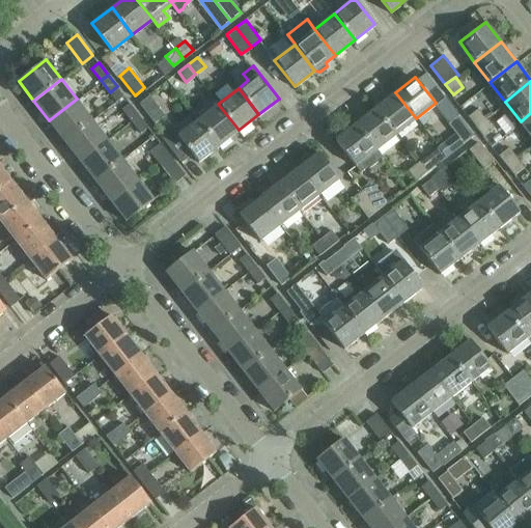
[(395,92),(375,108),(396,134),(416,118),(395,92)]
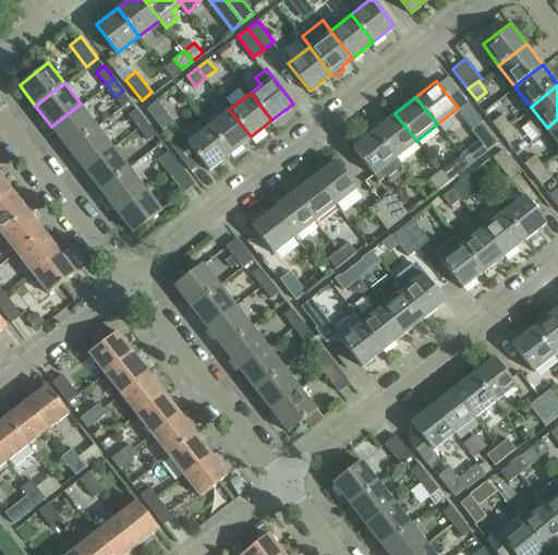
[(146,107),(162,128),(172,120),(157,99),(146,107)]
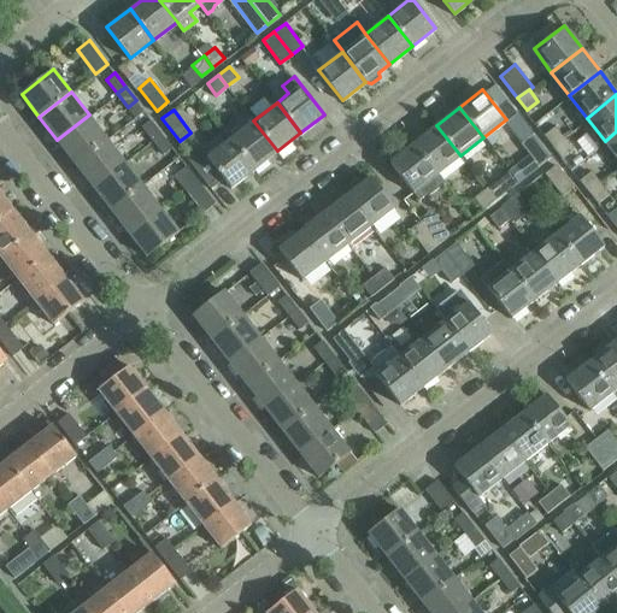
[(57,140),(75,163),(107,137),(89,115),(57,140)]
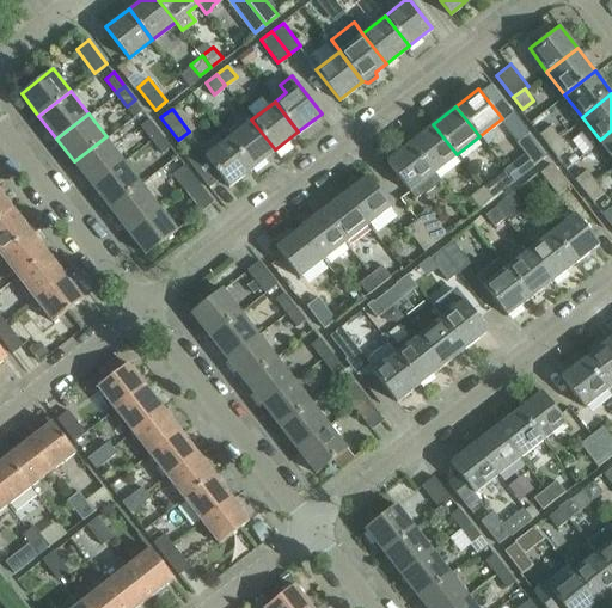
[(141,124),(152,137),(160,131),(150,117),(141,124)]
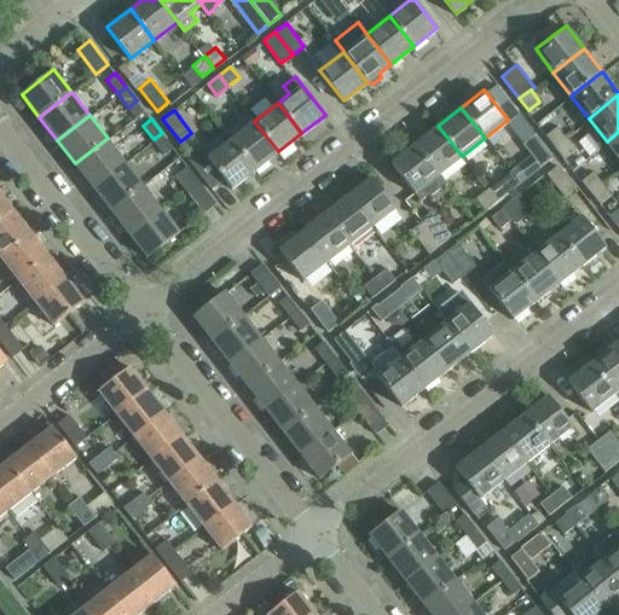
[(254,121),(231,139),(255,169),(278,151),(254,121)]
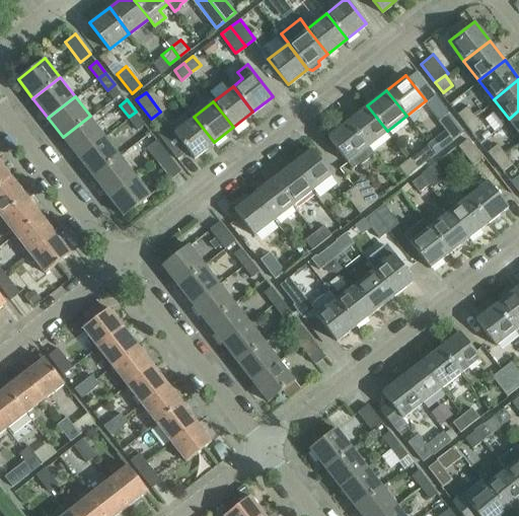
[(458,112),(465,122),(475,115),(467,104),(458,112)]
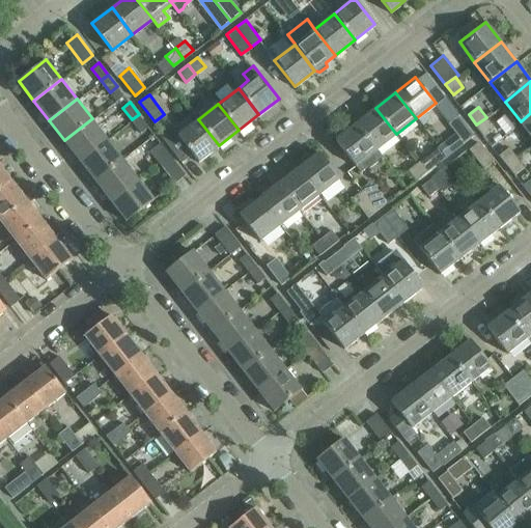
[(375,108),(356,122),(376,148),(396,134),(375,108)]
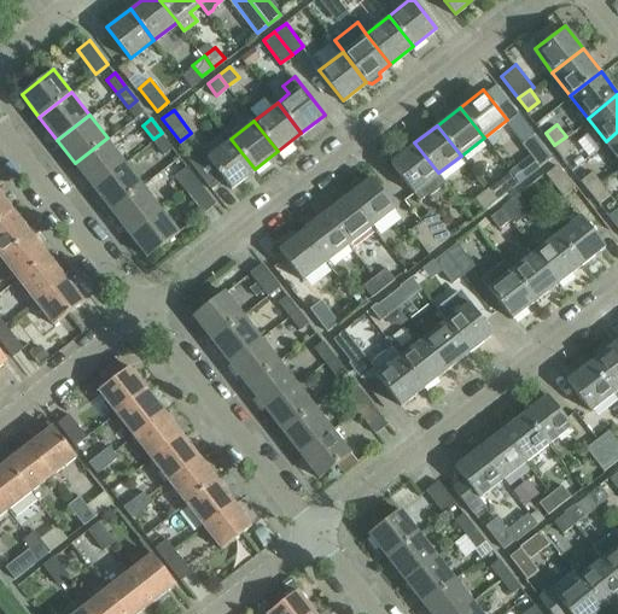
[(617,132),(606,141),(617,156),(617,132)]
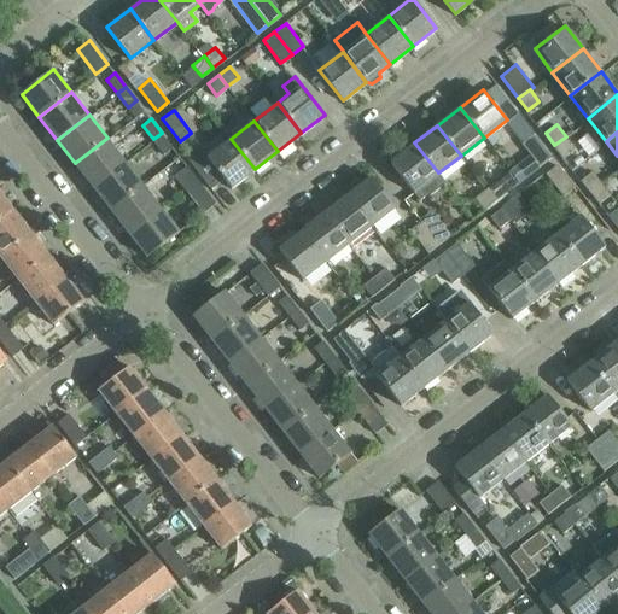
[(162,133),(153,139),(164,153),(173,146),(162,133)]
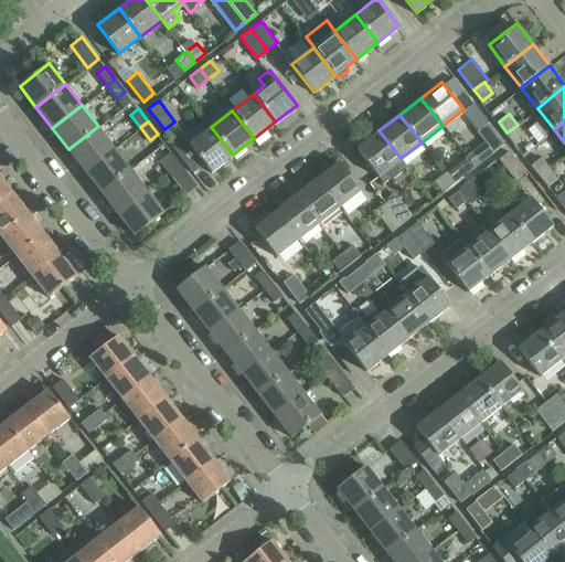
[(477,129),(493,150),(503,142),(488,122),(477,129)]
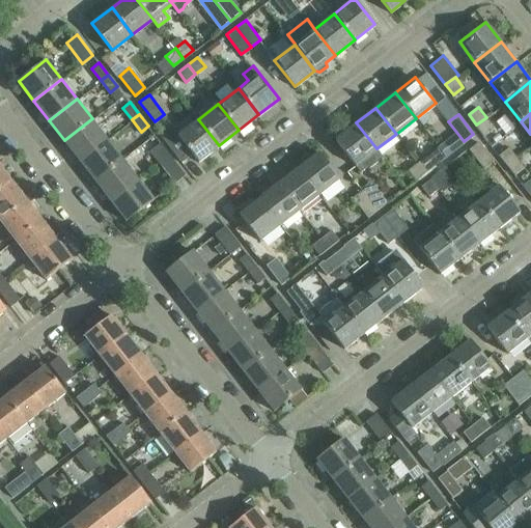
[(486,117),(476,124),(483,134),(494,127),(486,117)]
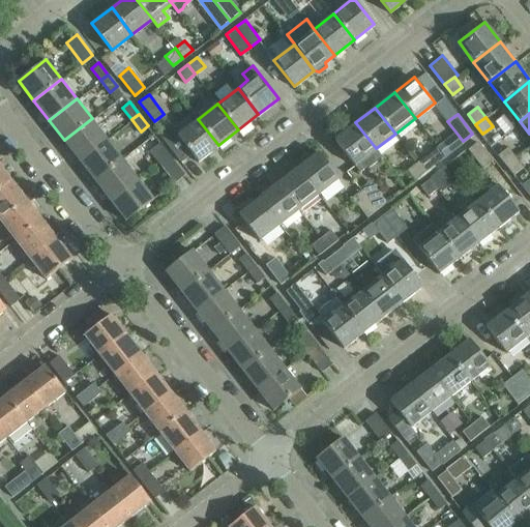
[(64,140),(80,159),(107,138),(92,118),(64,140)]
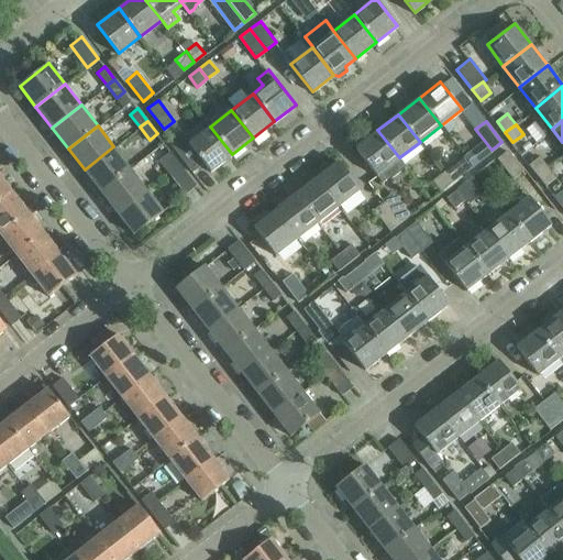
[(232,154),(210,127),(190,142),(184,134),(172,144),(192,171),(203,162),(211,171),(232,154)]
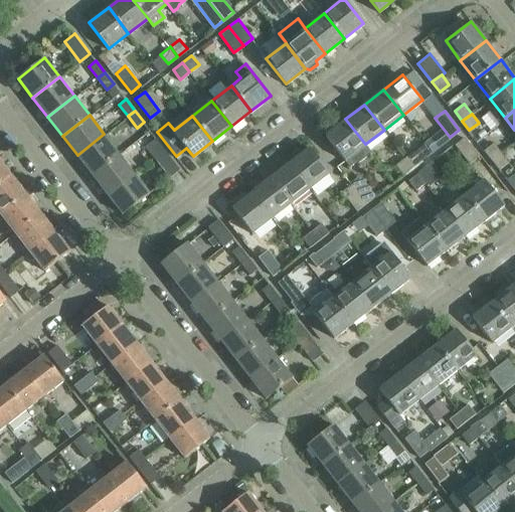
[(365,144),(345,119),(325,134),(350,165),(357,160),(358,161),(371,152),(365,144)]
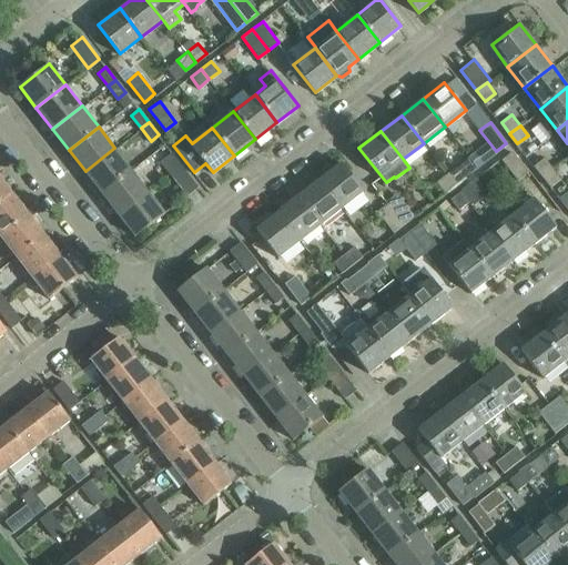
[(85,171),(102,192),(131,169),(114,148),(85,171)]
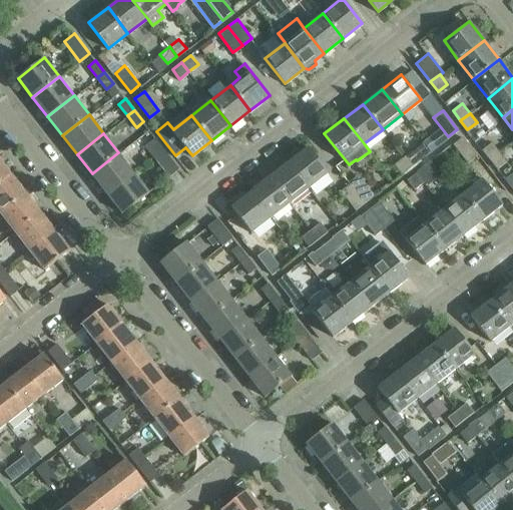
[(453,142),(468,161),(477,154),(462,135),(453,142)]
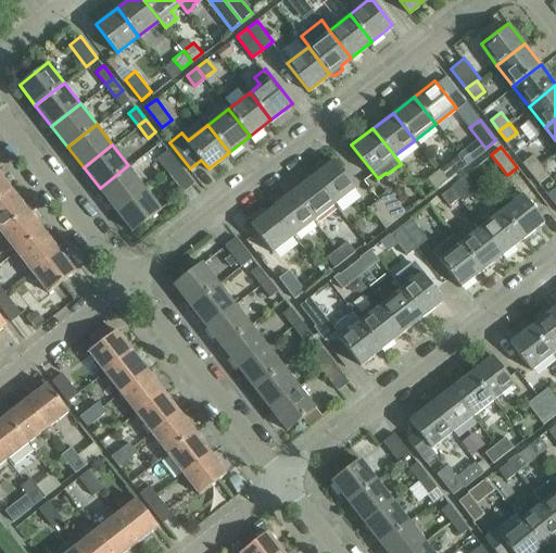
[(156,156),(166,170),(177,161),(168,149),(156,156)]
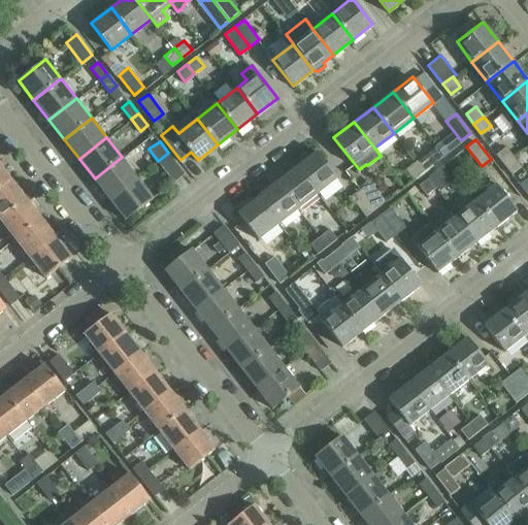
[(435,144),(415,160),(423,170),(442,155),(435,144)]
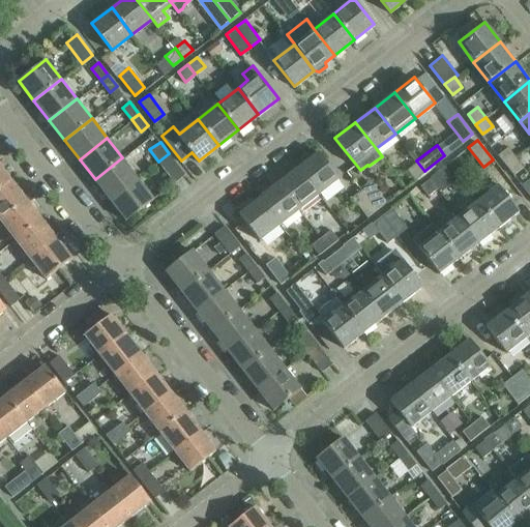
[(498,153),(506,164),(516,156),(508,146),(498,153)]
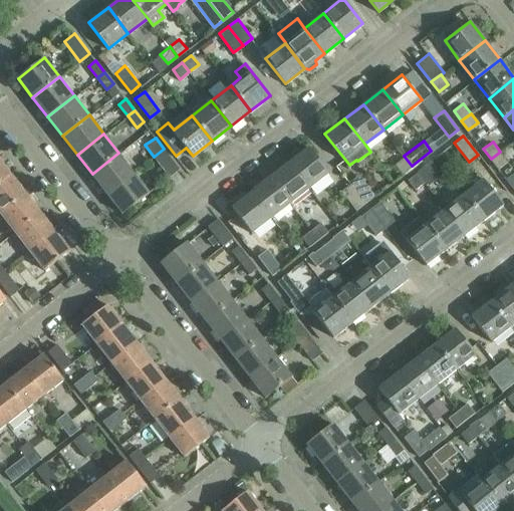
[(309,147),(289,162),(309,187),(328,172),(309,147)]
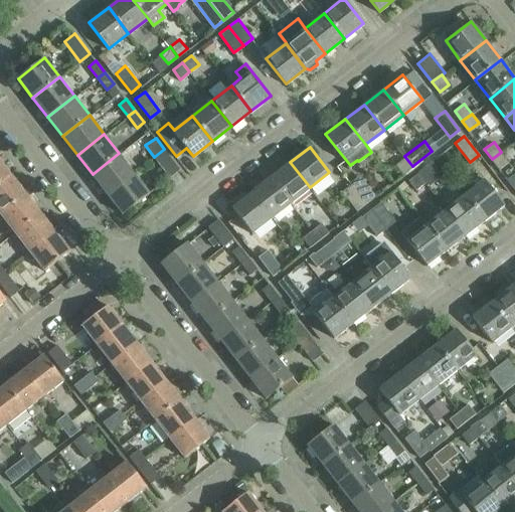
[(164,149),(154,157),(169,176),(179,168),(164,149)]
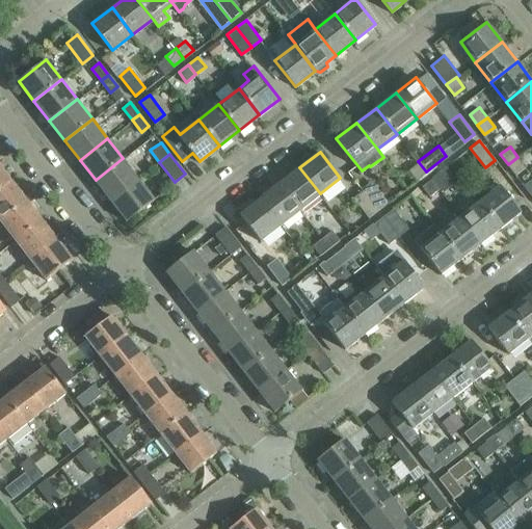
[(517,157),(508,164),(515,174),(525,166),(517,157)]
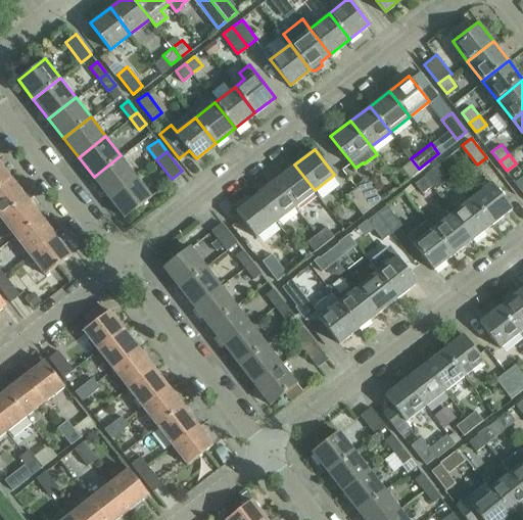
[(94,177),(108,196),(136,176),(121,155),(94,177)]
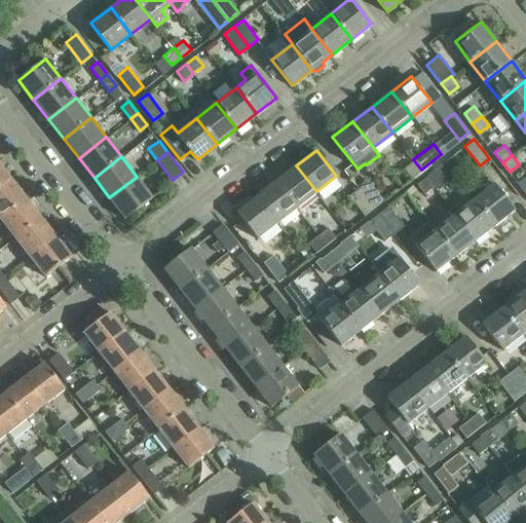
[(421,170),(413,159),(405,166),(412,177),(421,170)]
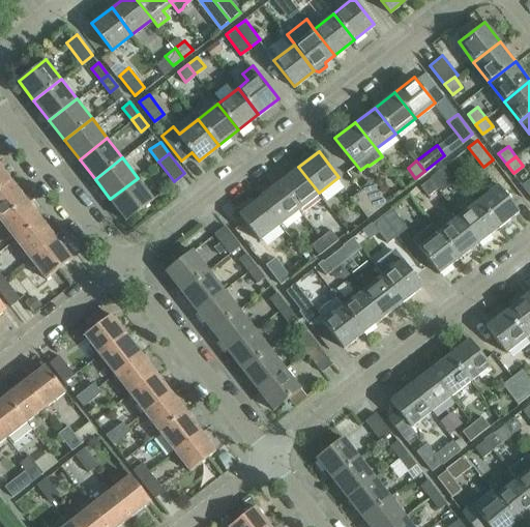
[(0,187),(11,179),(0,164),(0,187)]
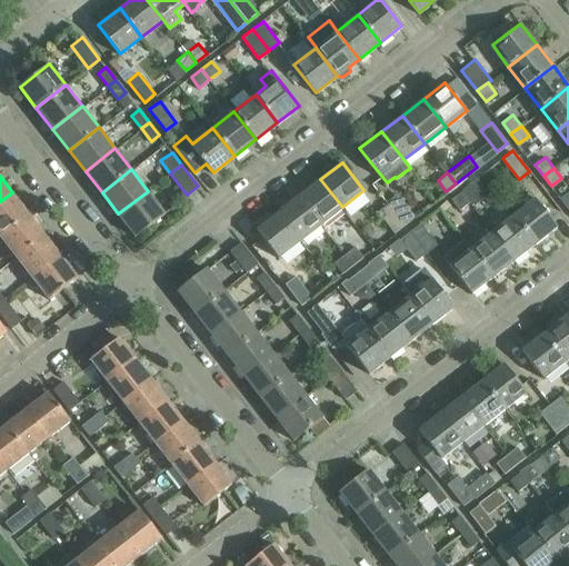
[(320,179),(299,196),(321,224),(342,207),(320,179)]
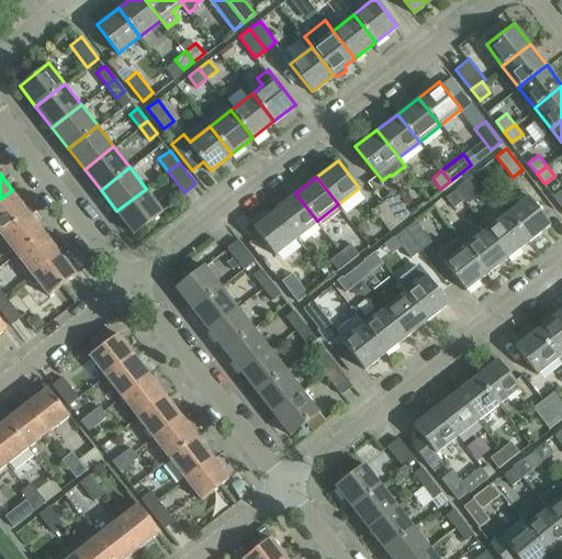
[(467,179),(456,188),(463,199),(474,190),(467,179)]
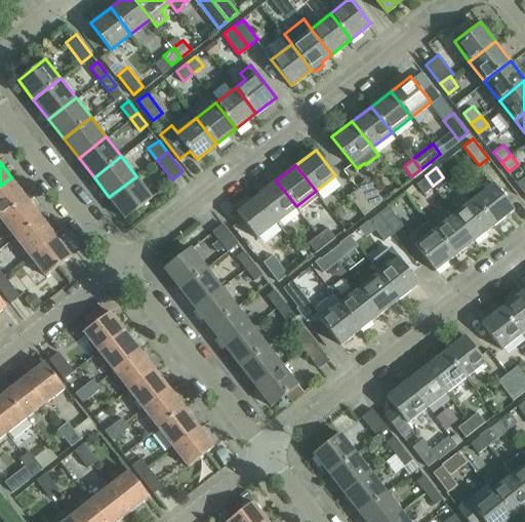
[(433,186),(426,175),(416,183),(423,192),(433,186)]
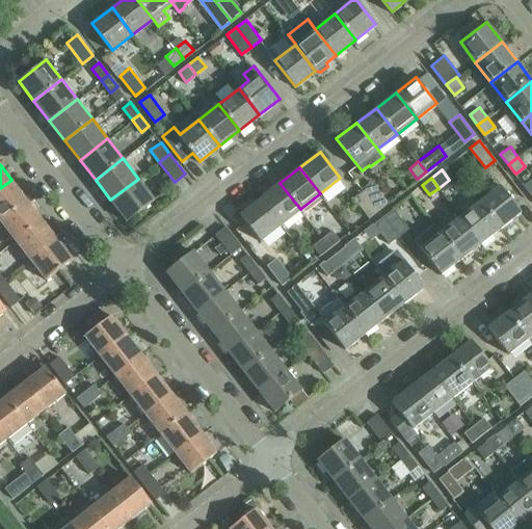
[(490,192),(480,200),(501,227),(521,211),(500,184),(495,178),(485,185),(490,192)]
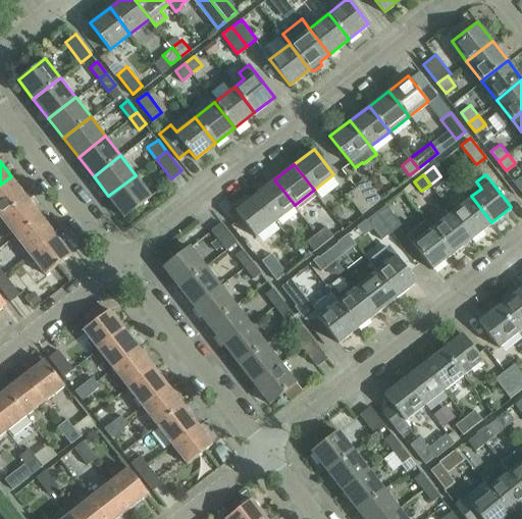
[(136,175),(108,196),(123,215),(151,195),(136,175)]
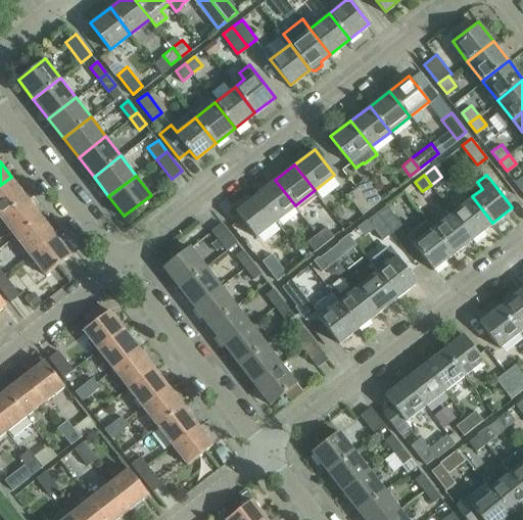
[(0,185),(0,216),(26,196),(11,177),(0,185)]
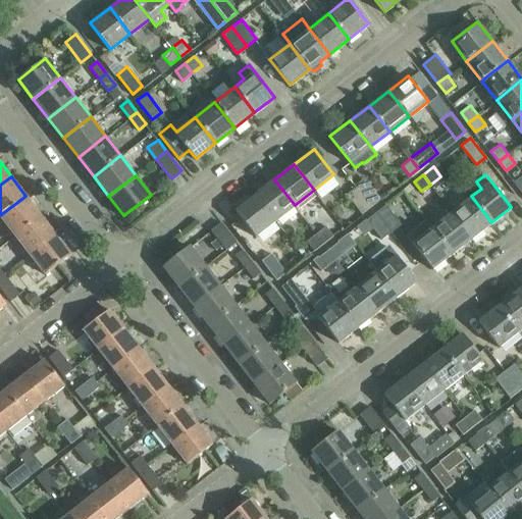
[(366,177),(356,186),(370,205),(381,197),(366,177)]
